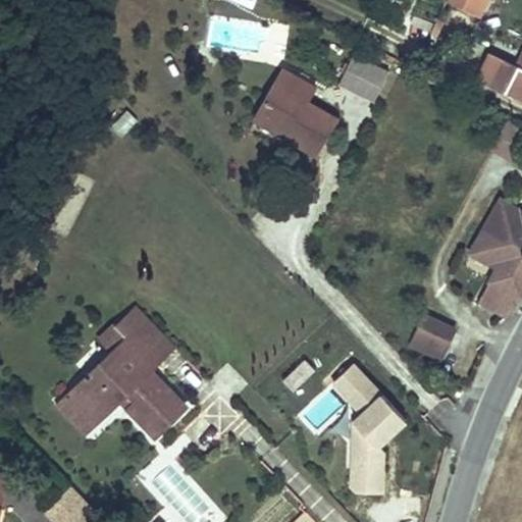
[(510,7),(513,0),(487,0),(483,8),(500,16),(505,5),(510,7)]
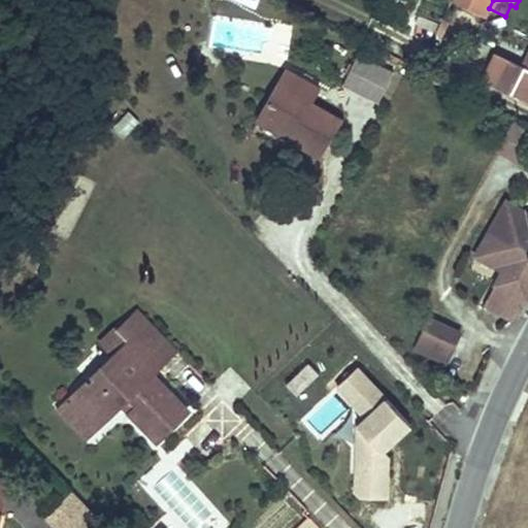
[(382,2),(377,12),(396,20),(400,9),(382,2)]
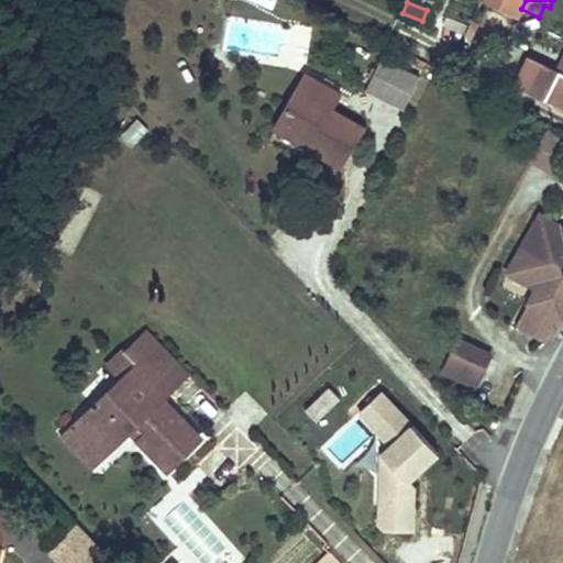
[(562,52),(552,75),(532,66),(519,91),(541,101),(545,96),(562,103),(562,52)]
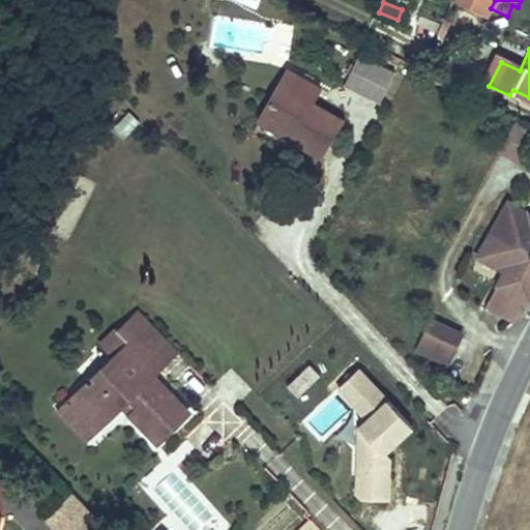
[(362,53),(348,86),(376,98),(390,65),(362,53)]
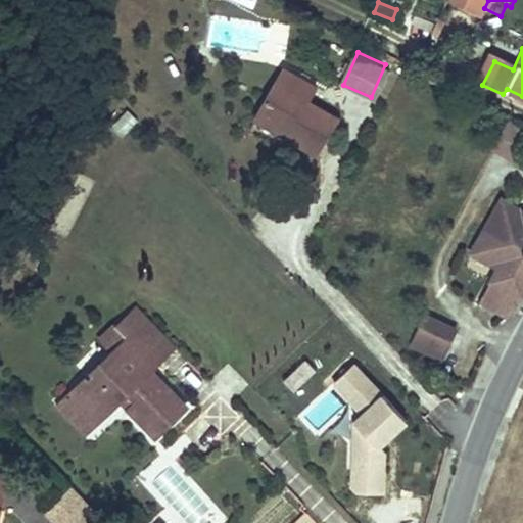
[(312,159),(335,111),(305,96),(315,78),(280,60),(250,119),(289,141),(287,146),(312,159)]
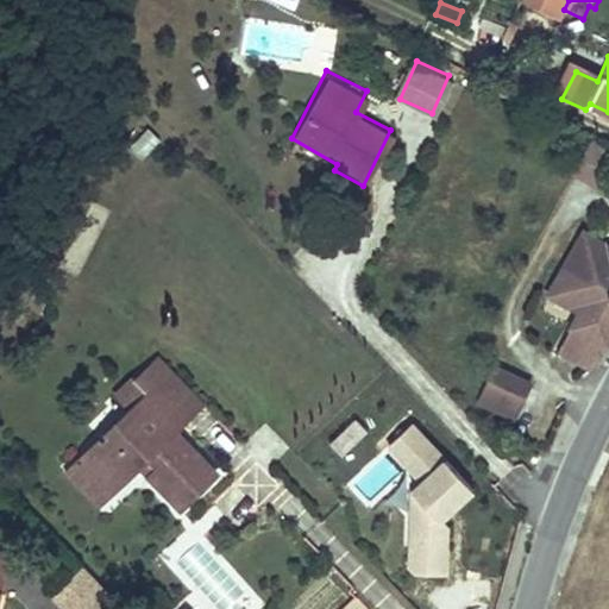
[(608,150),(608,140),(589,131),(570,164),(594,177),(608,150)]
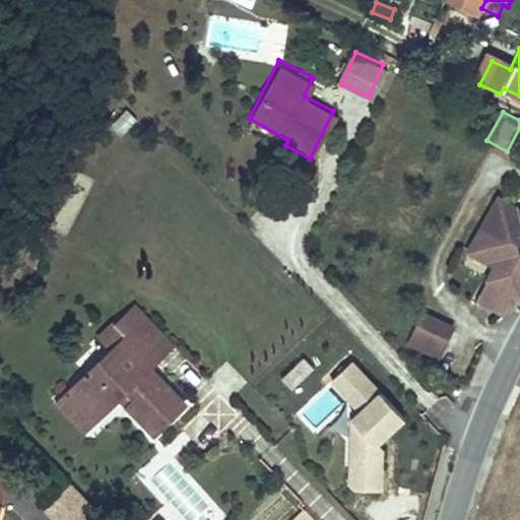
[(249,118),(246,123),(285,145),(287,140),(249,118)]
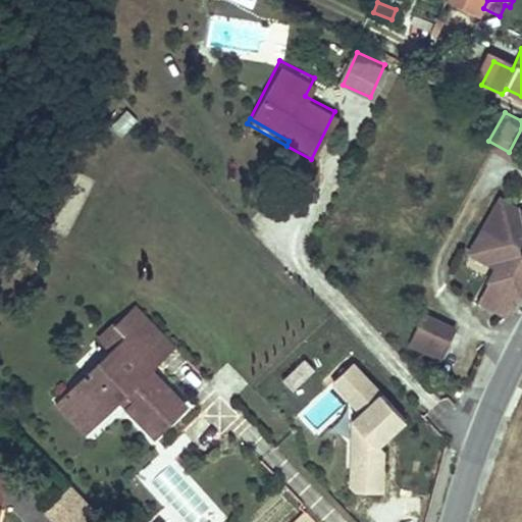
[(477,299),(501,313),(521,274),(521,214),(497,201),(465,257),(491,272),(477,299)]
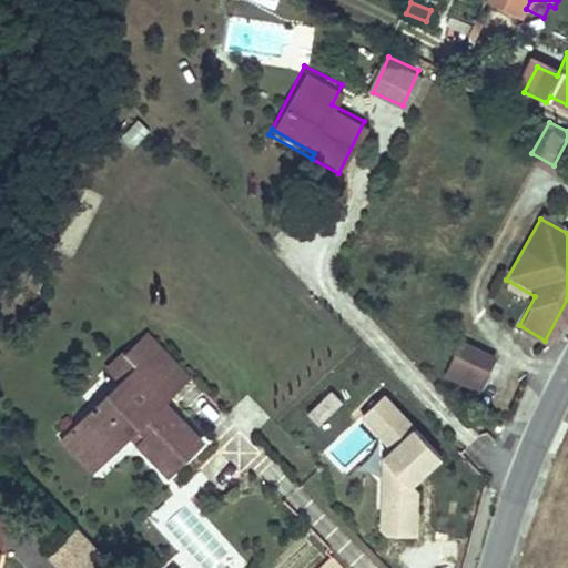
[(479,384),(494,353),(456,336),(443,367),(479,384)]
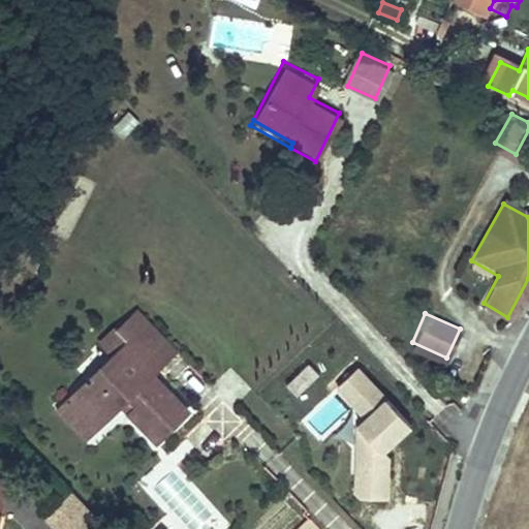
[(174,360),(134,317),(115,334),(153,376),(174,360)]
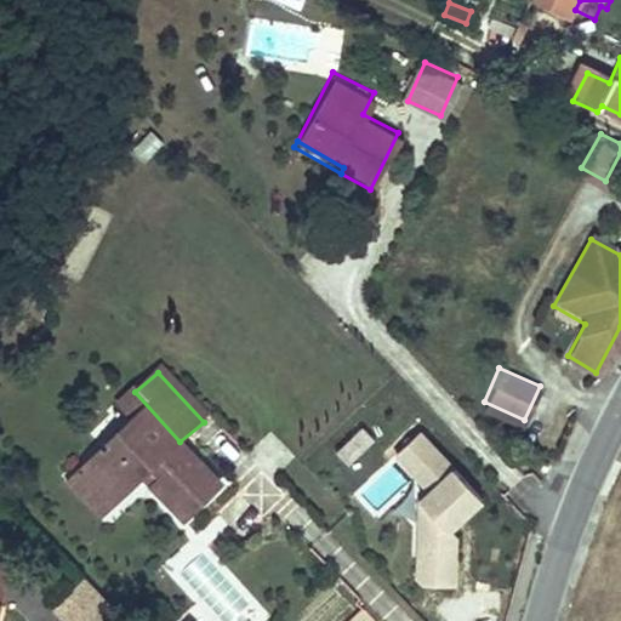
[(140,483),(177,529),(218,494),(177,448),(180,442),(135,392),(117,410),(130,423),(81,471),(114,505),(140,483)]
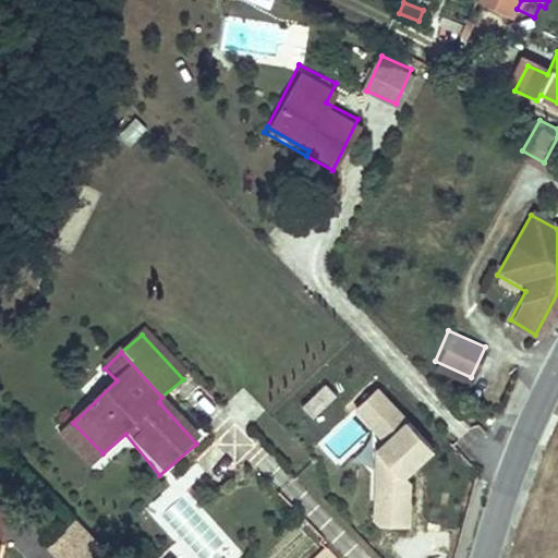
[(336,400),(324,388),(303,408),(315,420),(336,400)]
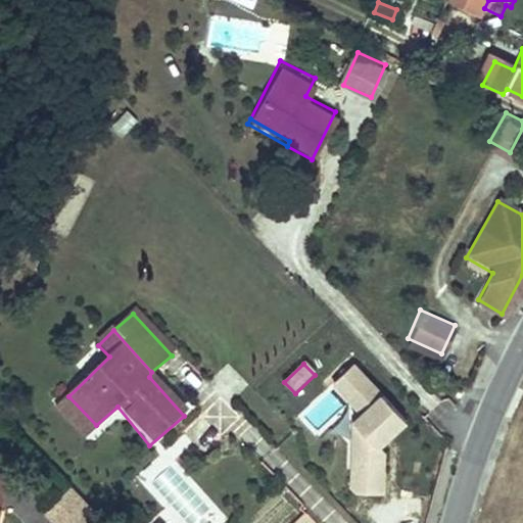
[(332,383),(361,415),(353,423),(351,490),(357,496),(382,496),(384,456),(382,445),(408,422),(353,364),(332,383)]
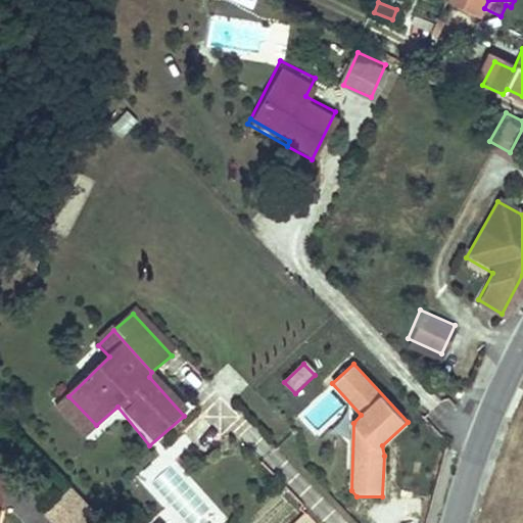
[(96,425),(68,396),(52,410),(81,441),(96,425)]
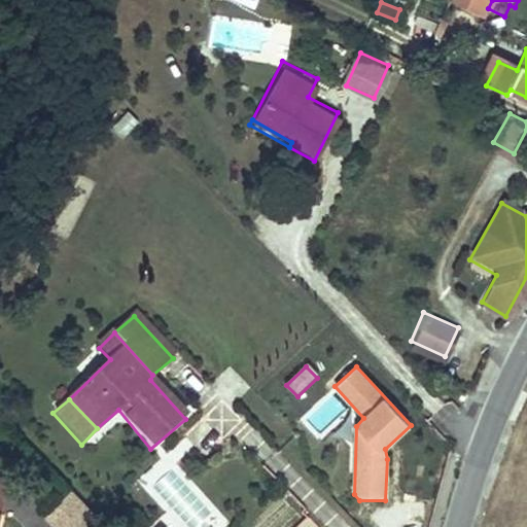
[(104,526),(72,494),(46,520),(53,526),(104,526)]
